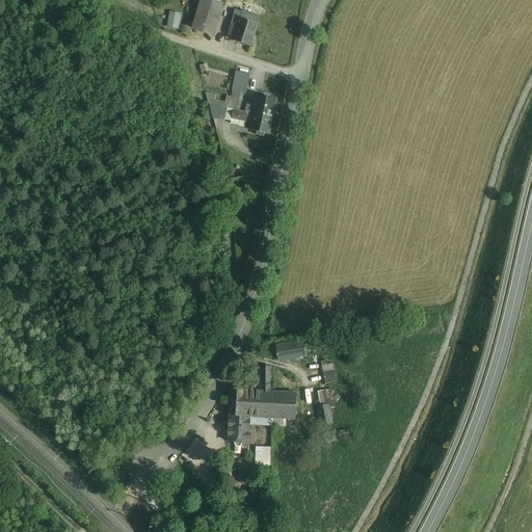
[(194,0),(188,26),(214,34),(223,3),(214,0),(194,0)]
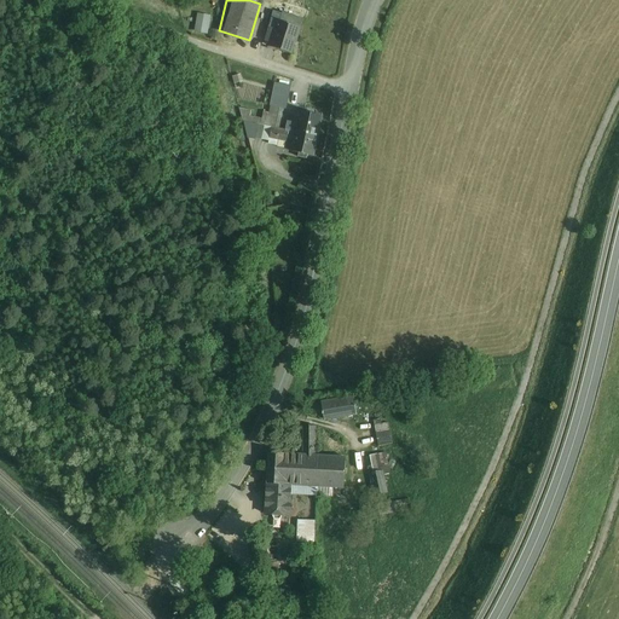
[(296,53),(306,18),(284,11),(279,25),(271,23),(266,44),(296,53)]
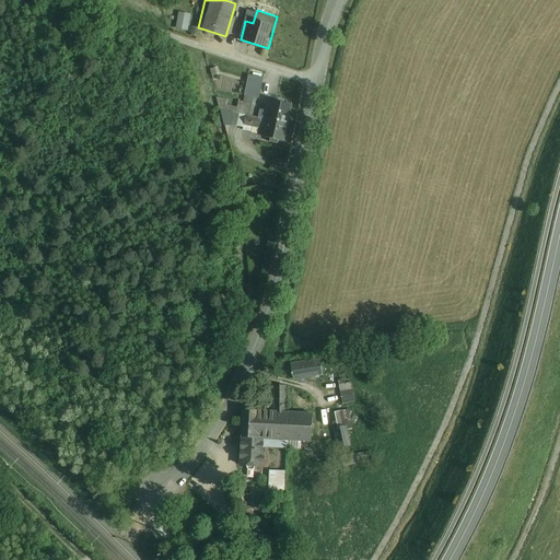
[(264,78),(249,76),(245,95),(259,98),(264,78)]
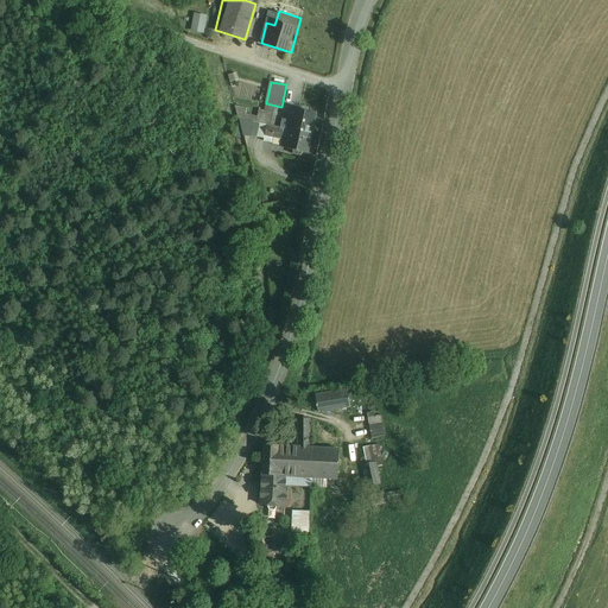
[(316,114),(296,109),(292,121),(293,121),(291,130),(312,133),(316,114)]
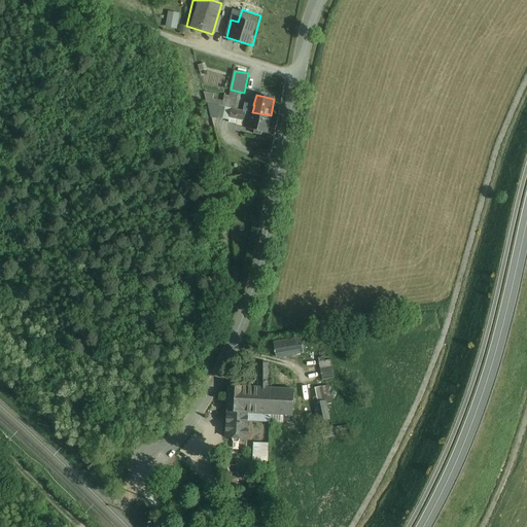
[(253,105),(245,104),(243,111),(252,112),(254,105),(253,105)]
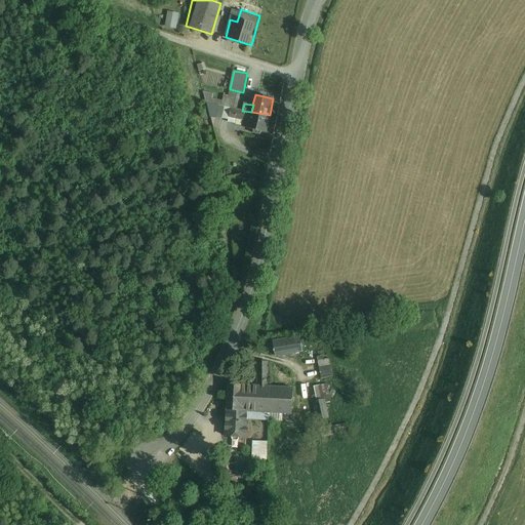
[(229,117),(231,109),(212,106),(210,113),(229,117)]
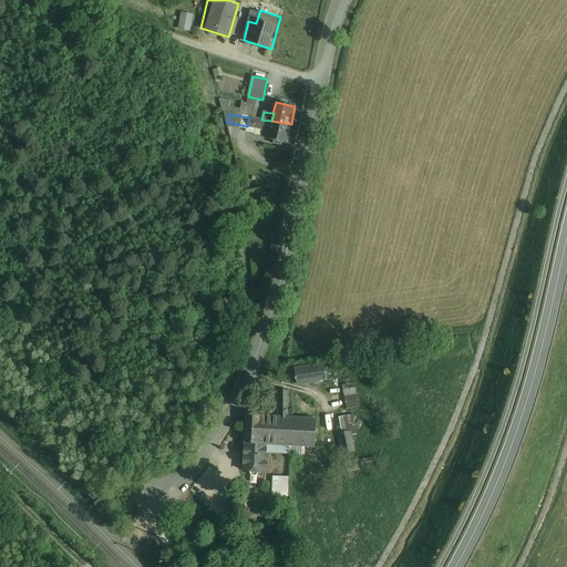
[(265,121),(249,117),(247,126),(263,130),(265,121)]
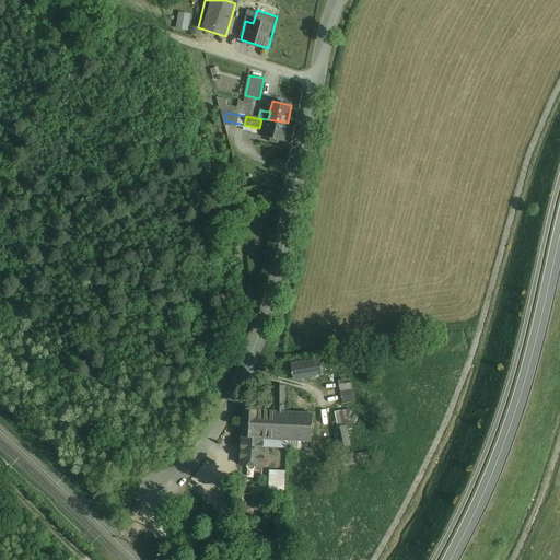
[(288,123),(268,119),(264,137),(270,139),(278,140),(283,141),(288,123)]
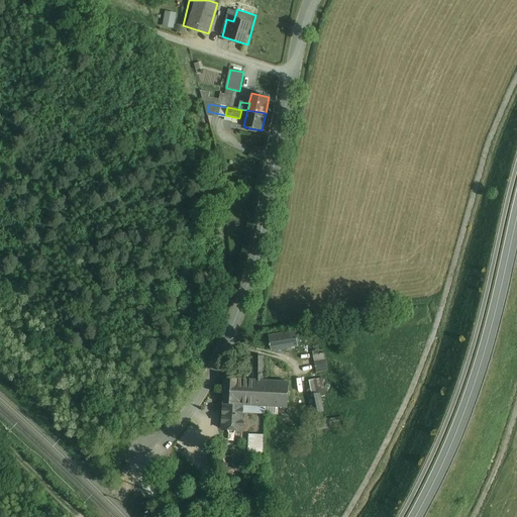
[(294,332),(269,335),(271,350),(296,347),(294,332)]
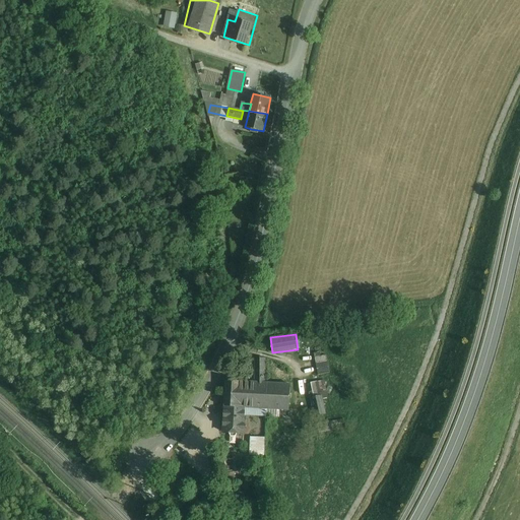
[(315,358),(319,375),(331,372),(327,354),(315,358)]
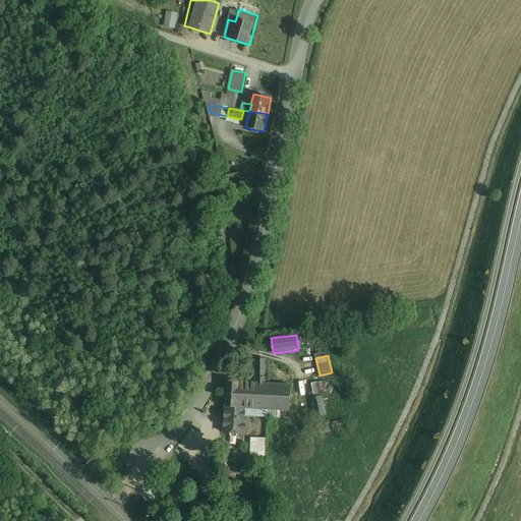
[(237,408),(239,382),(226,381),(225,407),(237,408)]
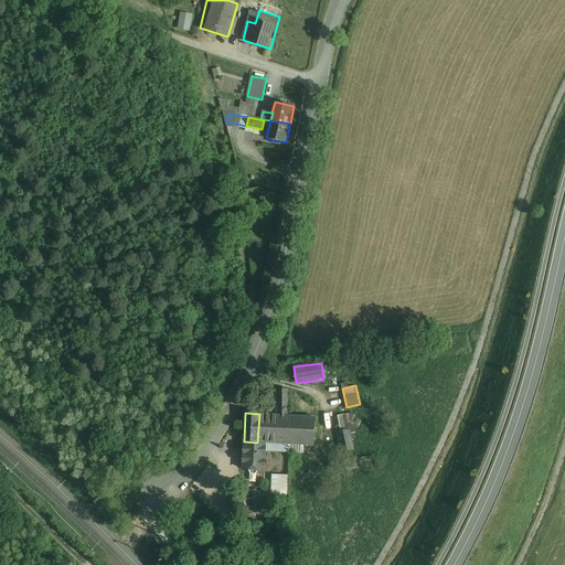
[(259,414),(257,443),(266,443),(289,444),(290,416),(259,414)]
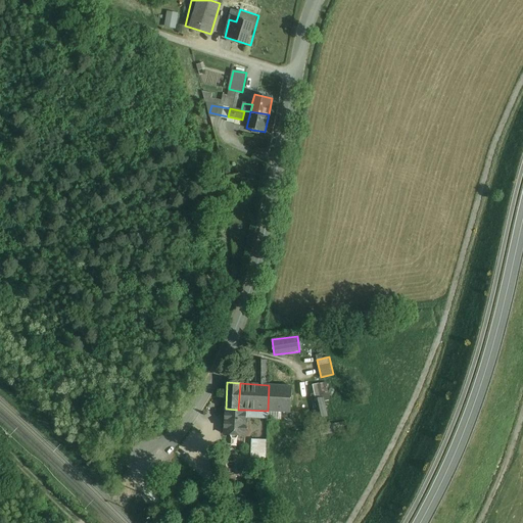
[(269,385),(268,411),(290,413),(292,386),(269,385)]
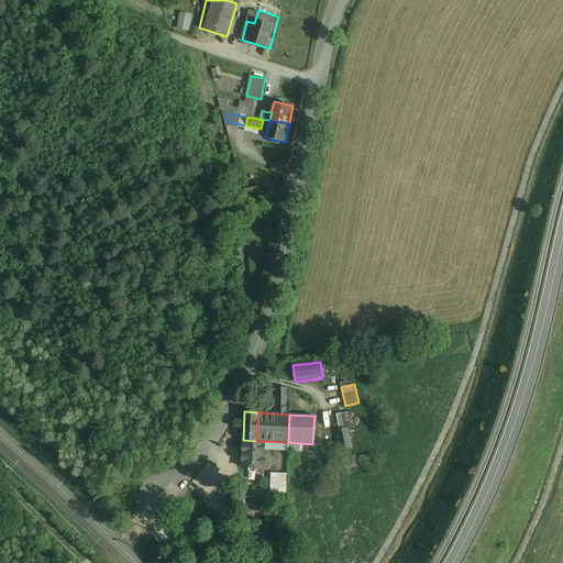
[(348,426),(335,429),(341,451),(353,449),(348,426)]
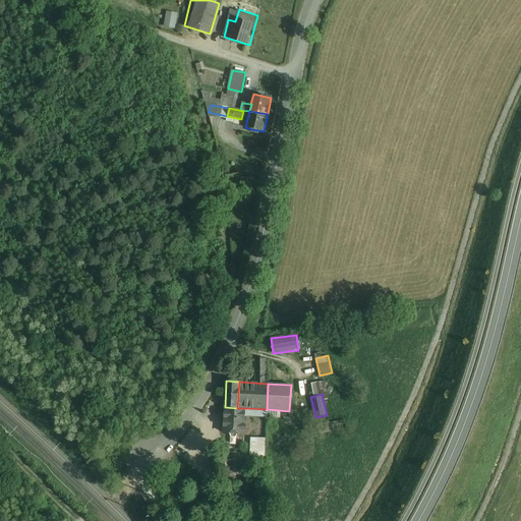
[(237,408),(225,407),(223,431),(244,433),(245,408),(237,408)]
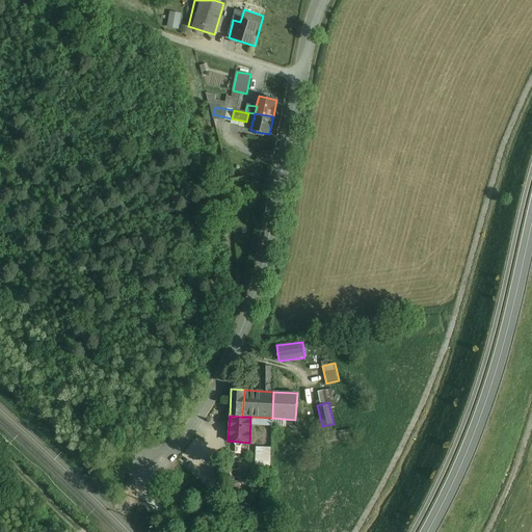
[(257,464),(271,464),(271,446),(257,446),(257,464)]
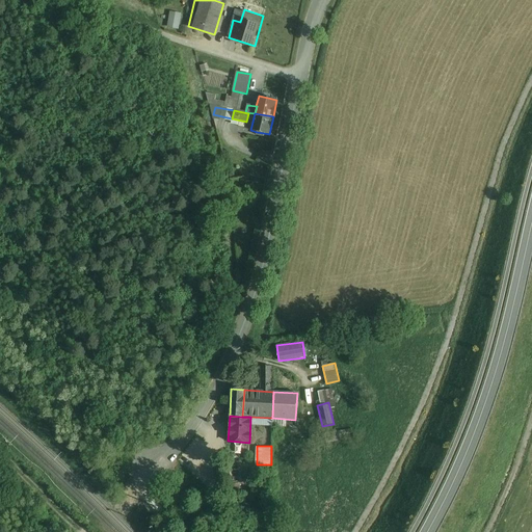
All buildings are outlined.
